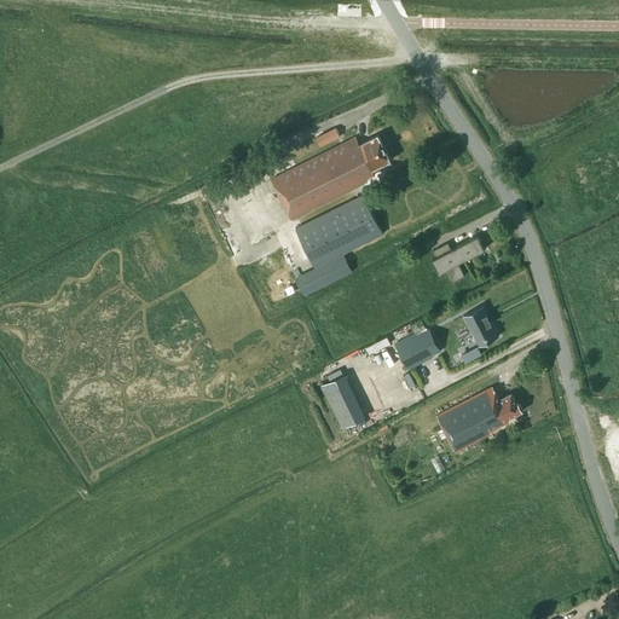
[(339,127),(317,137),(320,145),(328,142),(327,140),(341,134),(339,127)]
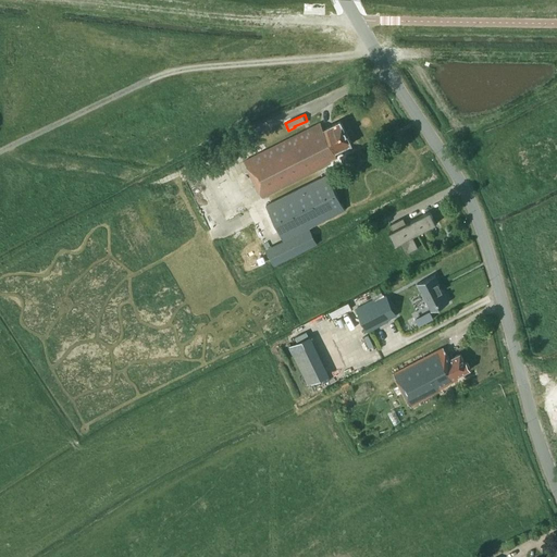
[(342,121),(324,130),(321,123),(245,160),(263,198),(339,160),(335,152),(353,144),(342,121)]
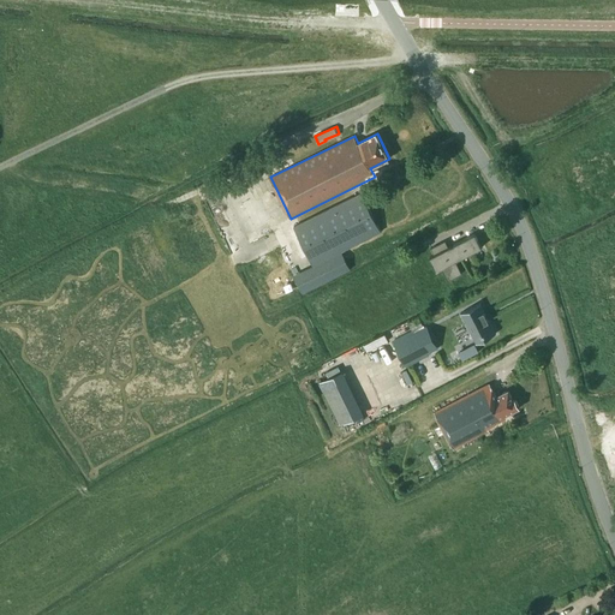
[(362,192),(293,226),(312,266),(381,231),(362,192)]
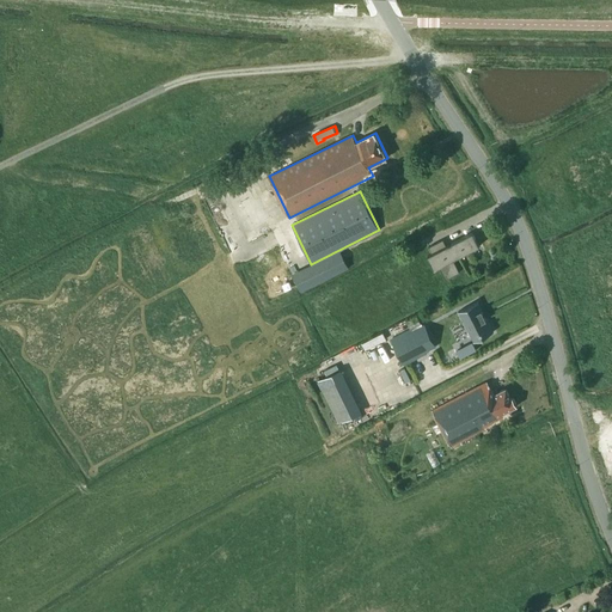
[(453,259),(479,246),(472,232),(446,246),(444,239),(429,246),(433,254),(428,255),(435,269),(439,267),(446,280),(460,273),(453,259)]
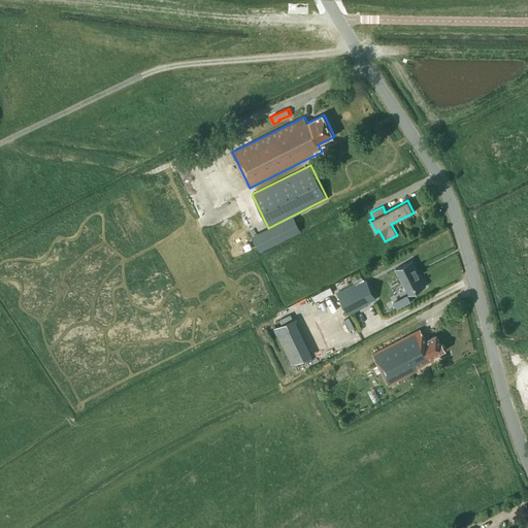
[(293,217),(253,236),(260,251),(300,231),(293,217)]
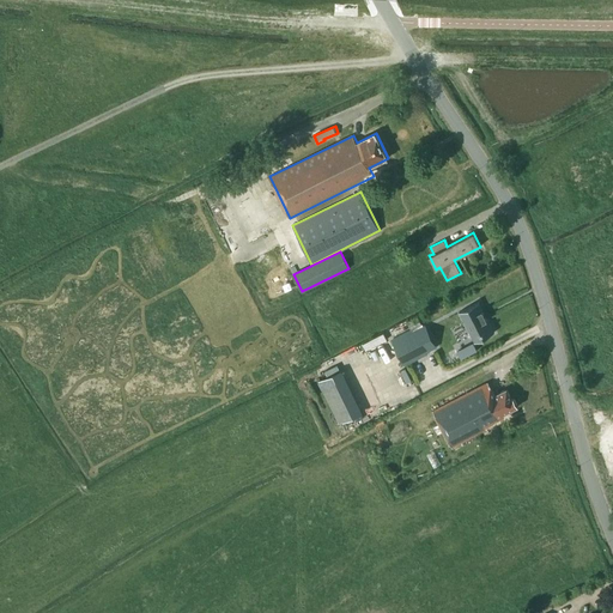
[(479,302),(459,313),(460,313),(475,341),(474,343),(495,333),(495,332),(493,332),(479,303),(479,302)]
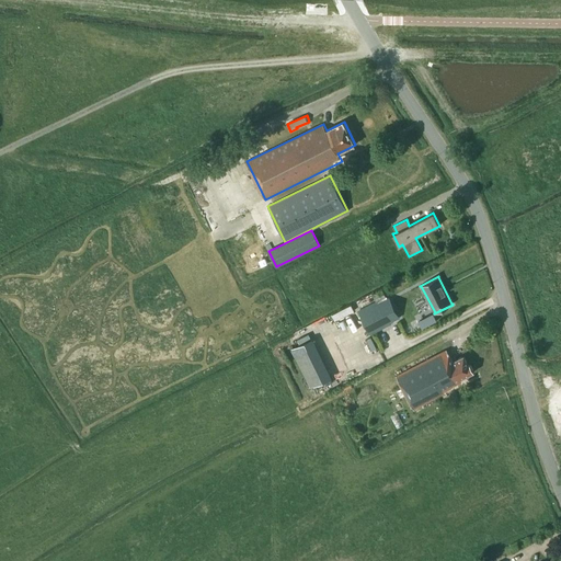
[(390,323),(399,319),(382,289),(373,294),(377,302),(362,310),(373,335),(391,325),(390,323)]
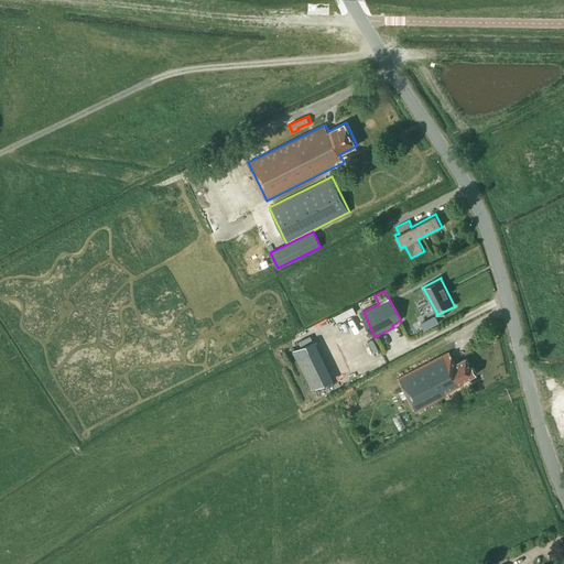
[(332,314),(335,322),(355,312),(351,305),(332,314)]
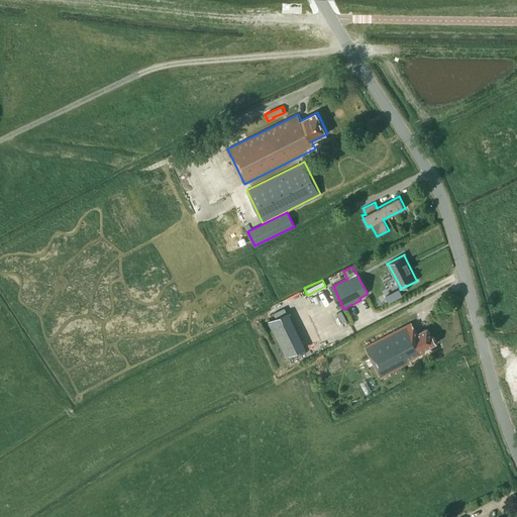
[(391,293),(386,296),(389,302),(394,300),(391,293)]
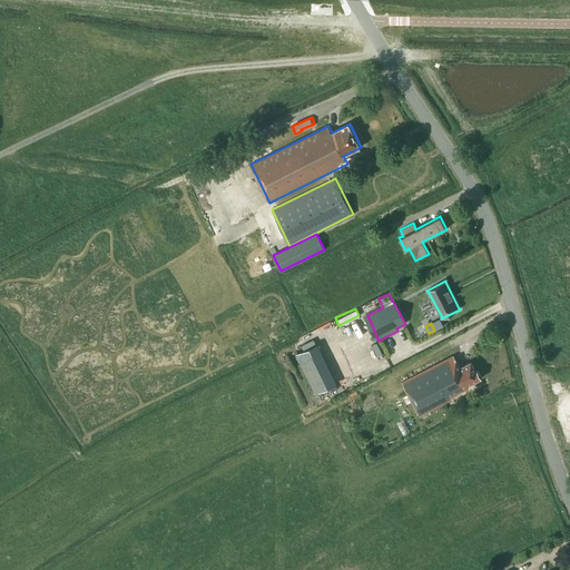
[(452,397),(460,393),(460,392),(470,386),(469,384),(481,379),(477,370),(475,370),(471,362),(460,367),(454,355),(403,382),(420,415),(453,399),(452,397)]
